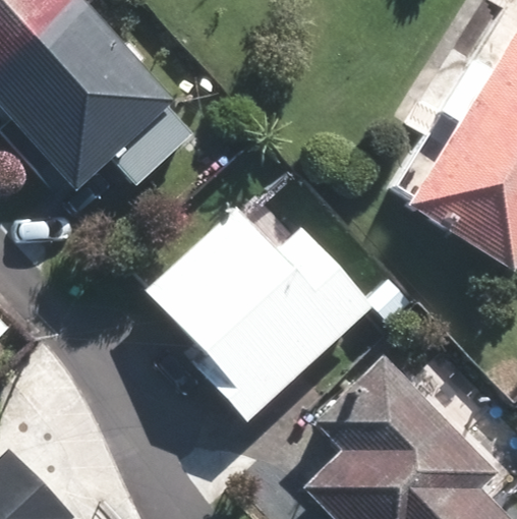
[(0,0),(0,104),(14,120),(5,129),(44,172),(53,163),(77,190),(113,154),(139,183),(197,131),(172,102),(176,99),(88,0),(0,0)]
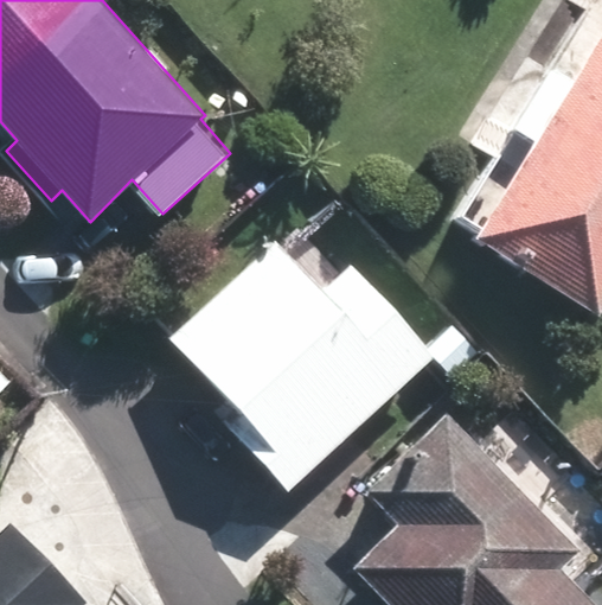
[(593,0),(459,217),(481,231),(476,240),(597,314),(601,307),(601,0),(593,0)]
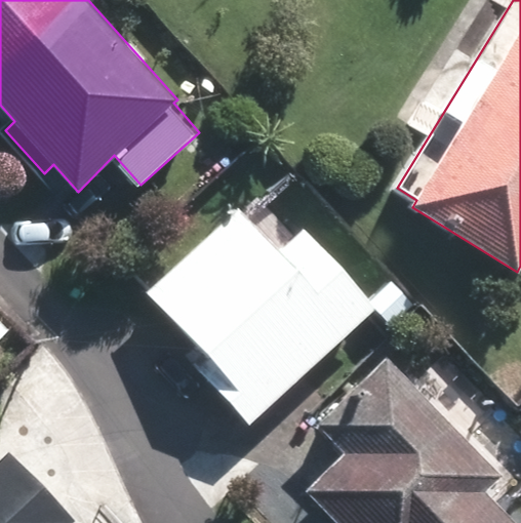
[(239,207),(145,290),(205,359),(197,366),(248,424),(377,310),(306,229),(279,252),(239,207)]
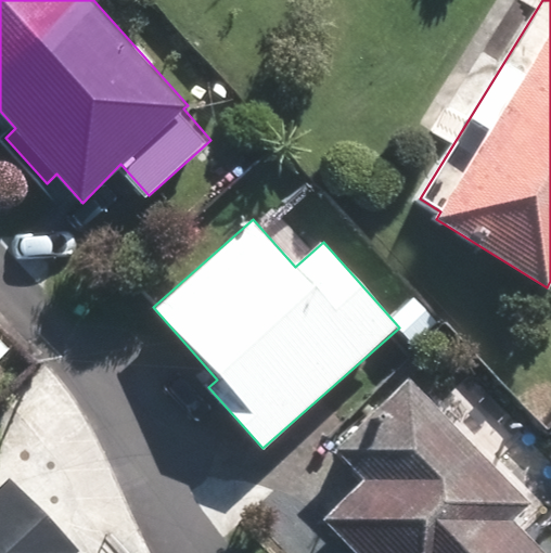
[(0,357),(10,348),(0,337),(0,357)]
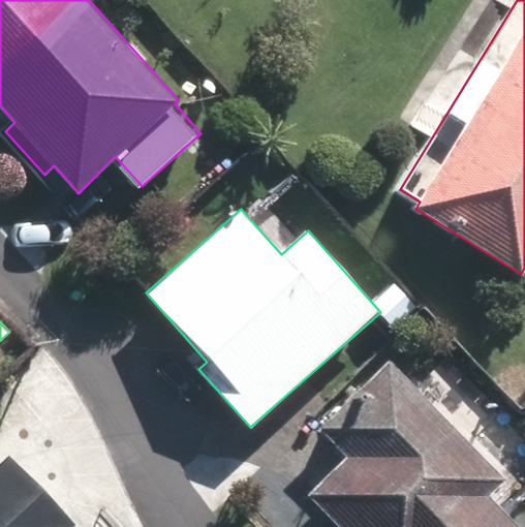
[(524,495),(389,358),(319,427),(346,455),(307,493),(340,526),(524,526),(524,495)]
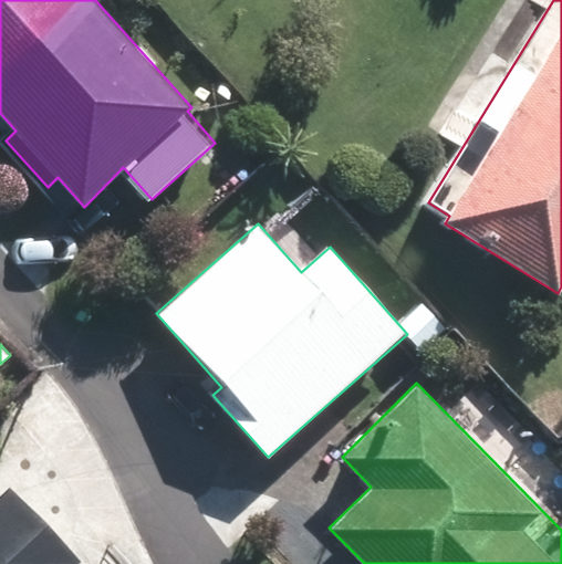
[(0,563),(70,563),(75,559),(7,486),(0,491),(0,563)]
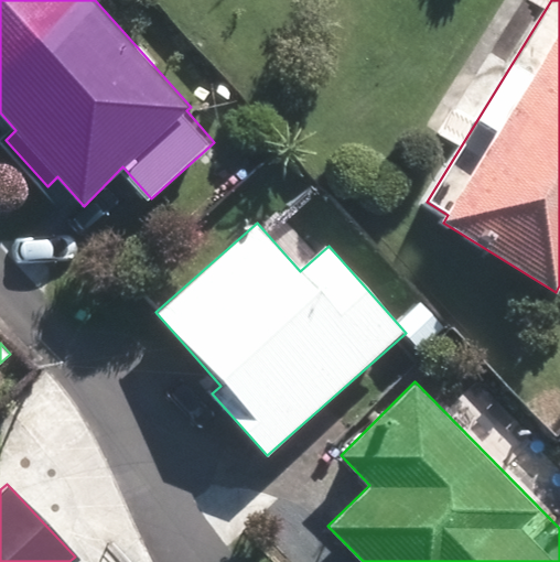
All buildings are outlined.
